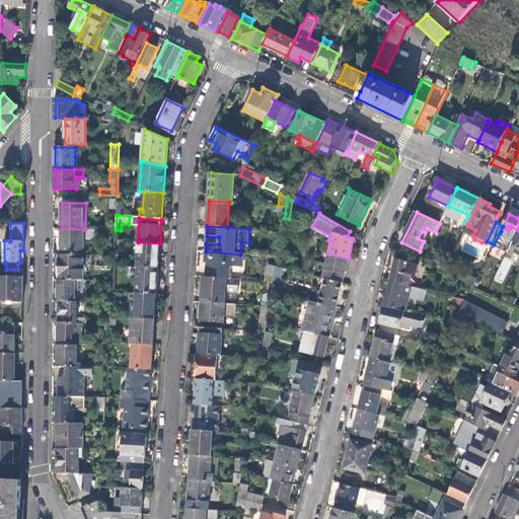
[(84,229),(62,228),(62,253),(84,254),(84,229)]
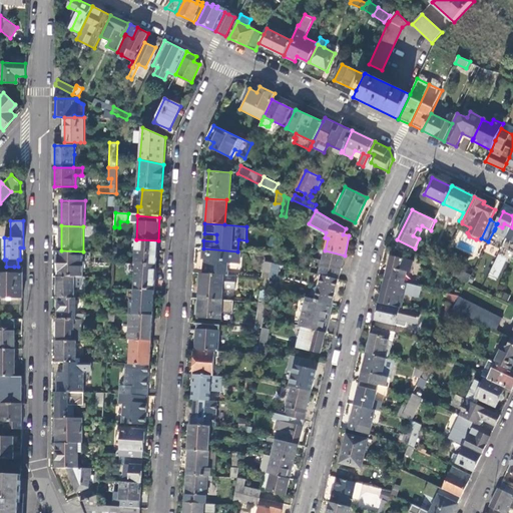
[(413,235),(419,238),(423,231),(420,229),(417,228),(413,235)]
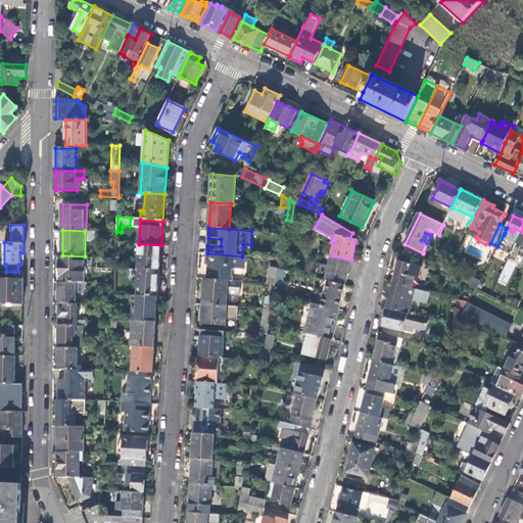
[(159,271),(161,245),(139,244),(137,269),(139,269),(159,271)]
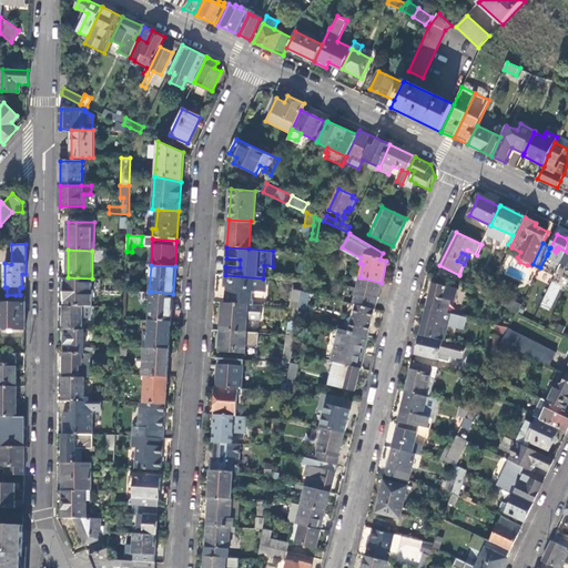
[(265,292),(266,279),(263,279),(225,275),(224,287),(229,287),(229,293),(226,293),(225,303),(247,305),(253,305),(253,291),(265,292)]
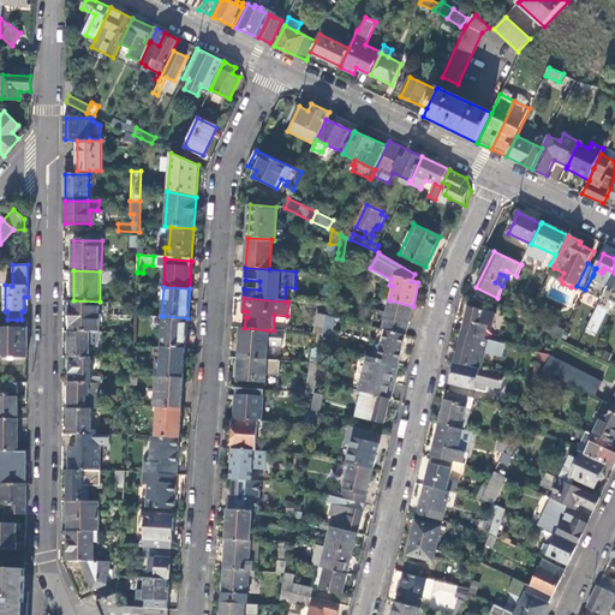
[(100,302),(73,300),(70,300),(70,330),(90,332),(100,332),(100,302)]
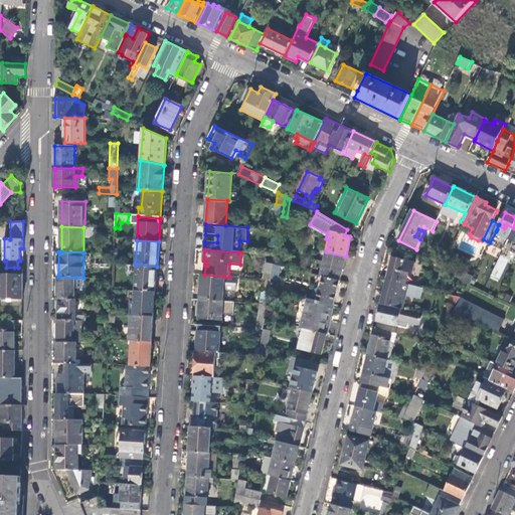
[(340,281),(346,256),(326,251),(320,276),(324,277),(340,281)]
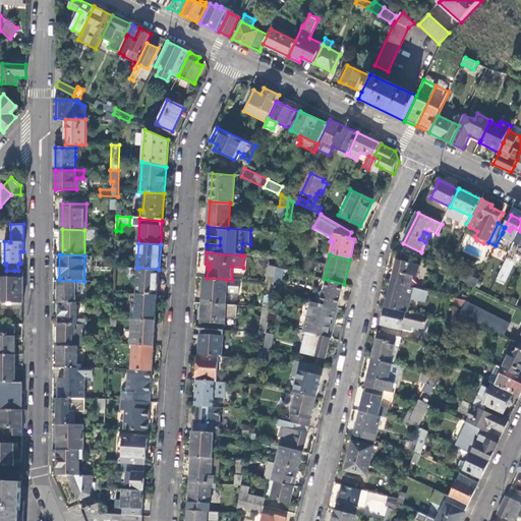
[(494,281),(503,285),(515,263),(506,257),(494,281)]
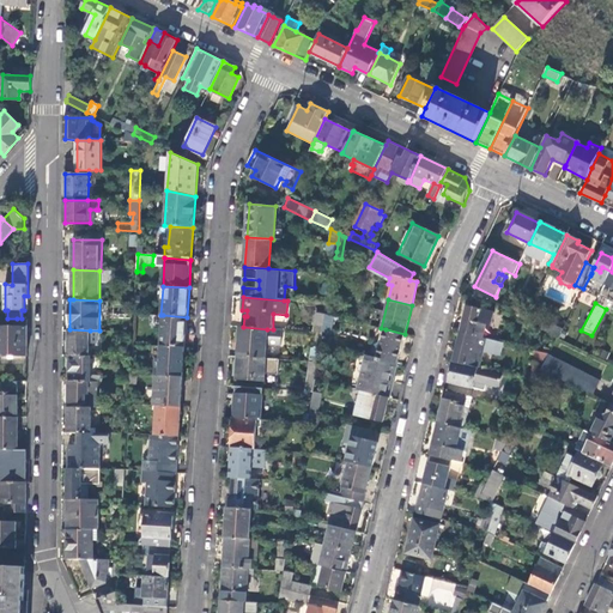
[(495,314),(467,307),(461,333),(484,339),(487,325),(492,326),(495,314)]
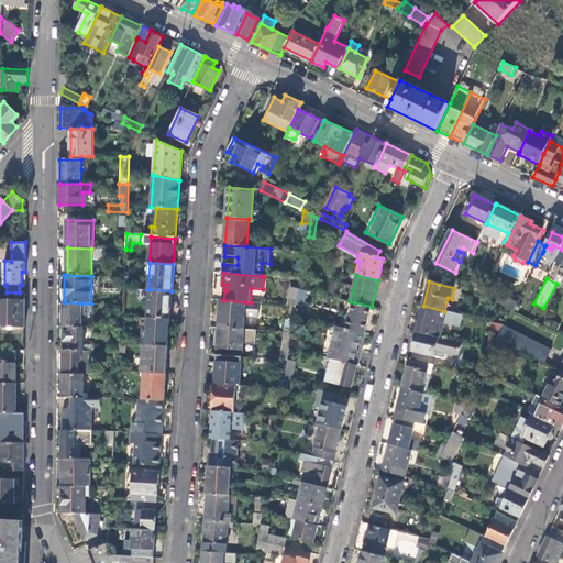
[(297,306),(299,289),(291,287),(287,305),(297,306)]
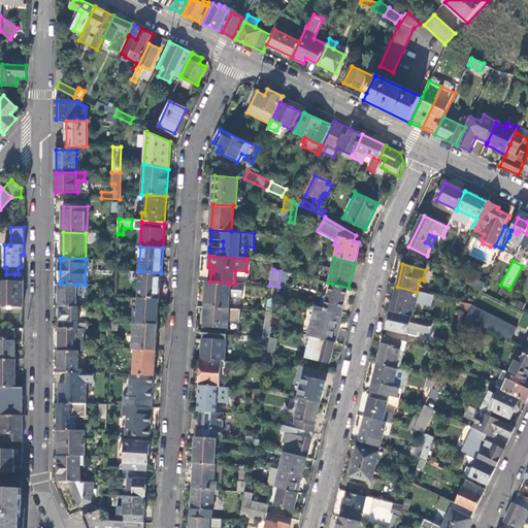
[(159,299),(161,273),(140,271),(138,297),(159,299)]
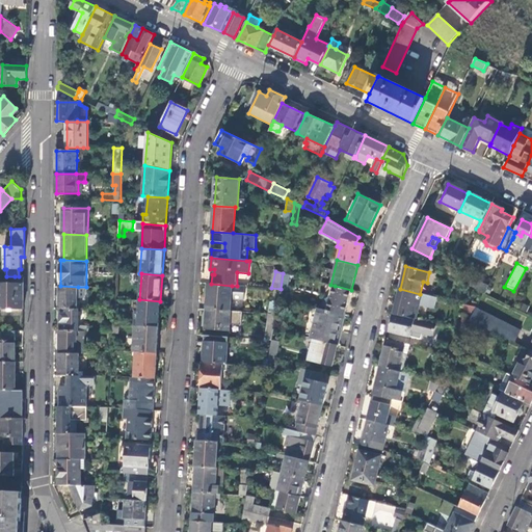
[(290,274),(283,273),(281,289),(288,290),(290,274)]
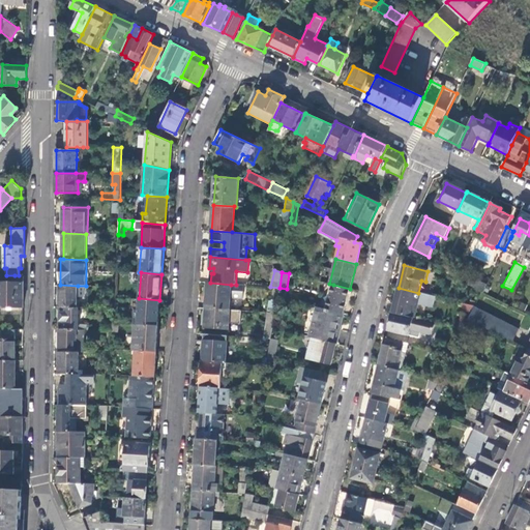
[(0,306),(23,307),(24,275),(19,275),(15,275),(13,283),(0,282),(0,306)]
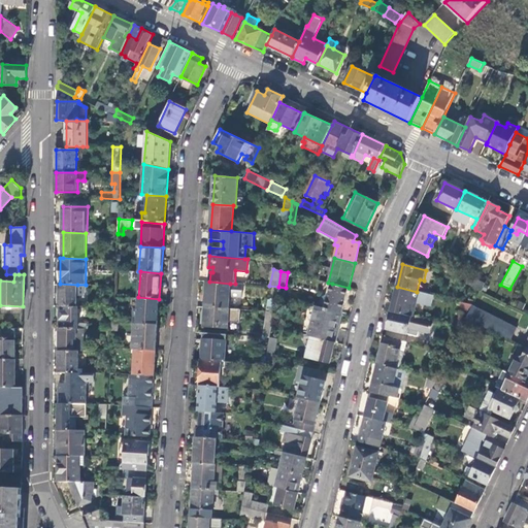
[(475,281),(472,287),(480,291),(482,292),(486,286),(475,281)]
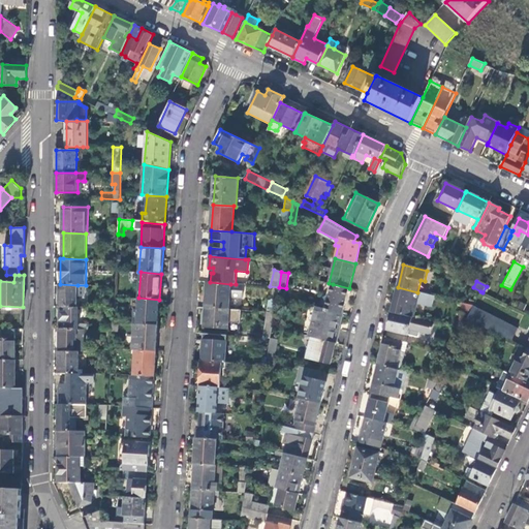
[(230,284),(210,282),(208,282),(206,308),(229,309),(229,299),(242,300),(243,284),(236,284),(230,284)]
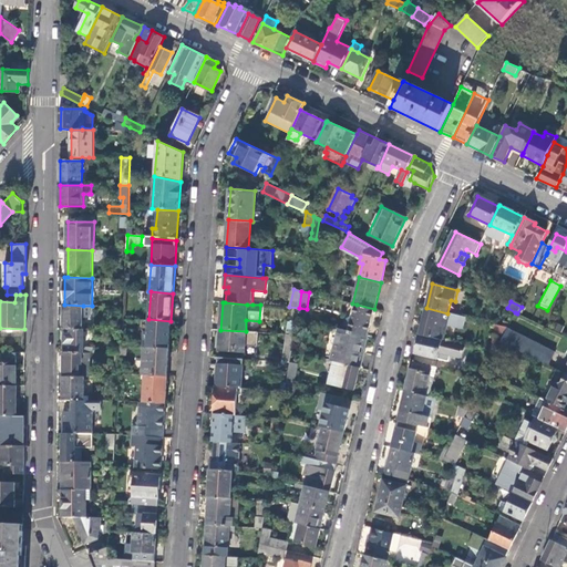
[(83,306),(64,305),(64,329),(84,329),(92,329),(92,321),(83,321),(83,306)]
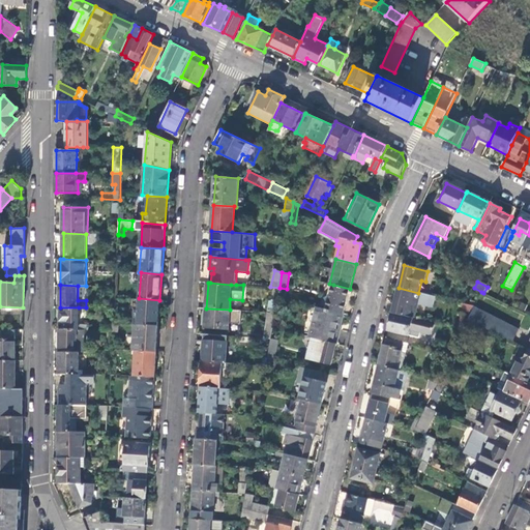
[(344,314),(350,289),(333,285),(327,310),(344,314)]
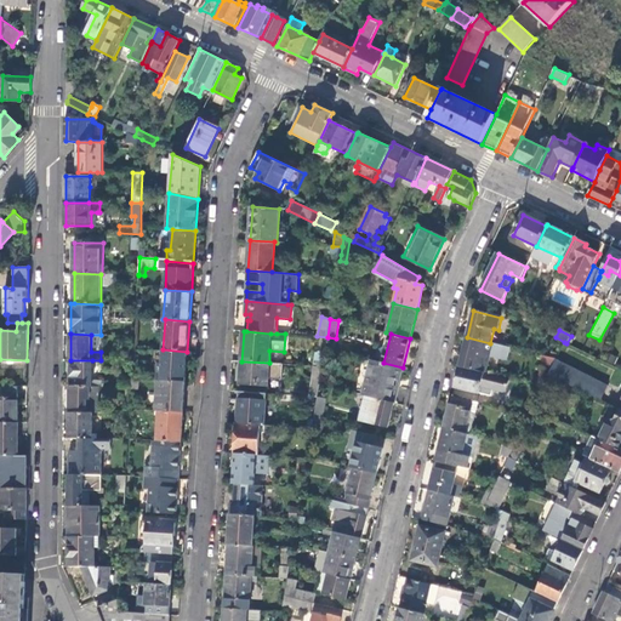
[(485,372),(493,343),(490,343),(467,337),(460,366),(485,372)]
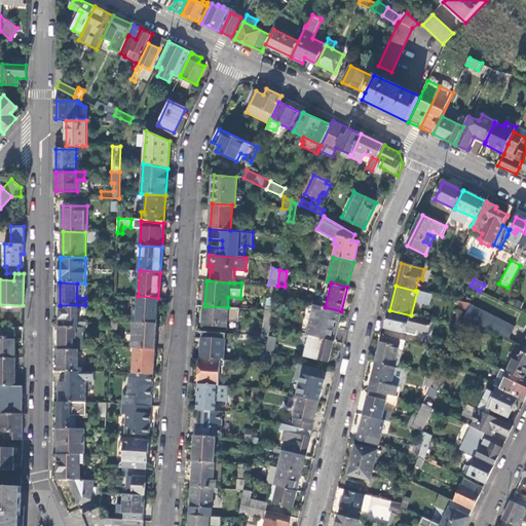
[(158,298),(138,296),(137,322),(157,324),(158,298)]
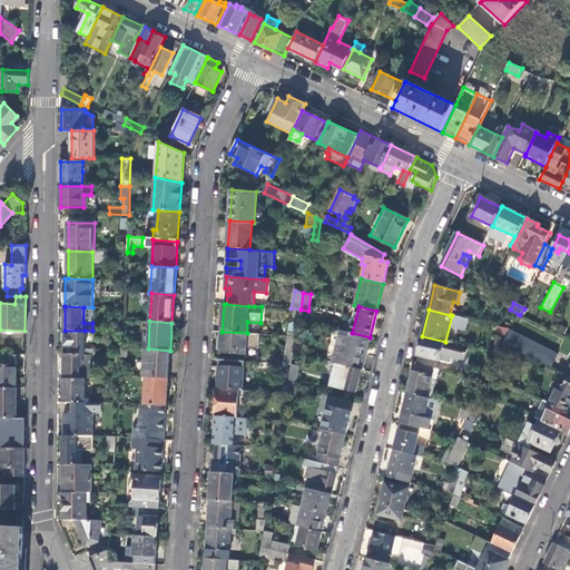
[(85,331),(65,331),(65,354),(91,354),(96,354),(96,350),(85,350),(85,331)]
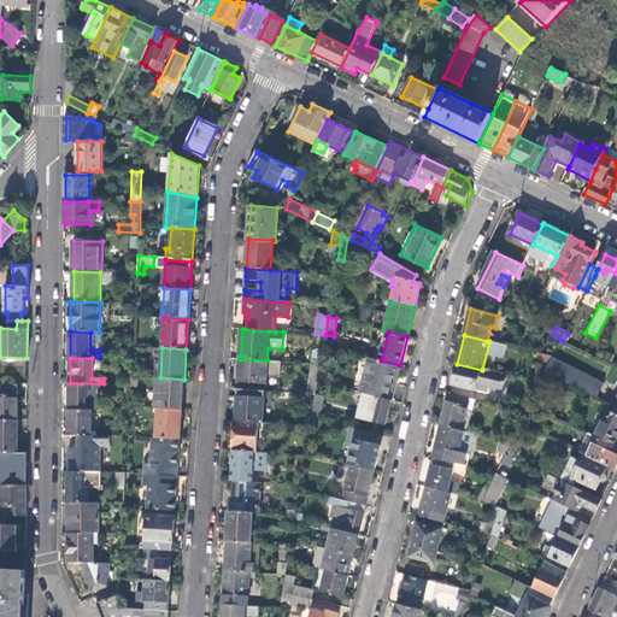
[(369,358),(359,393),(364,394),(392,400),(400,365),(381,360),(369,358)]
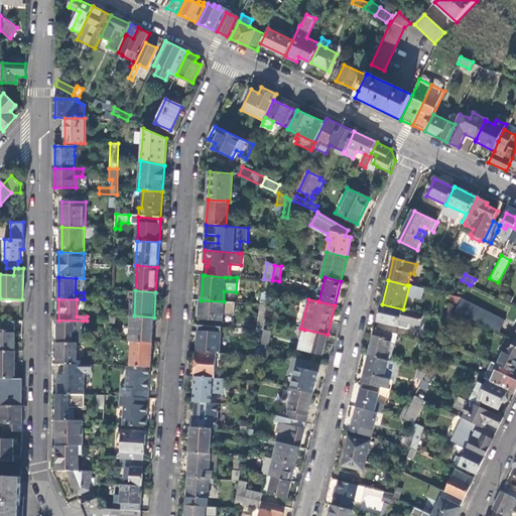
[(506,320),(462,299),(457,310),(500,333),(506,320)]
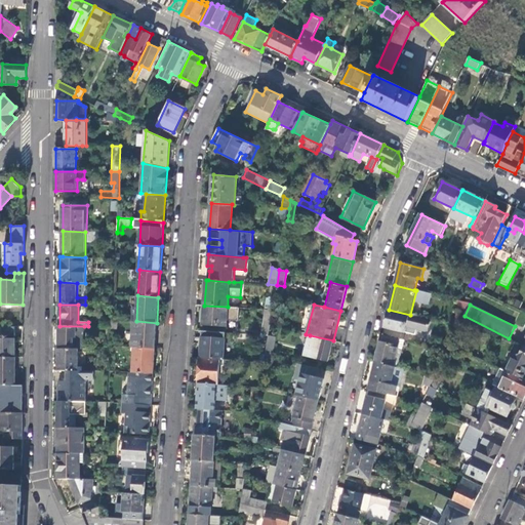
[(228,307),(204,306),(203,325),(228,327),(228,320),(238,321),(239,308),(228,307)]
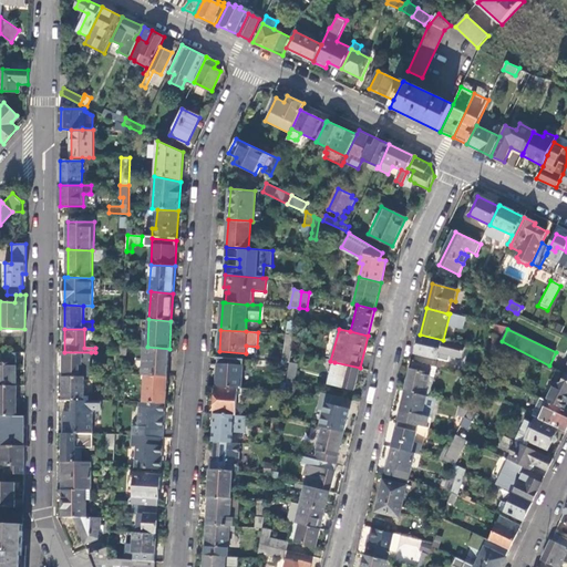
[(291,351),(295,334),(286,334),(281,362),(290,362),(291,351)]
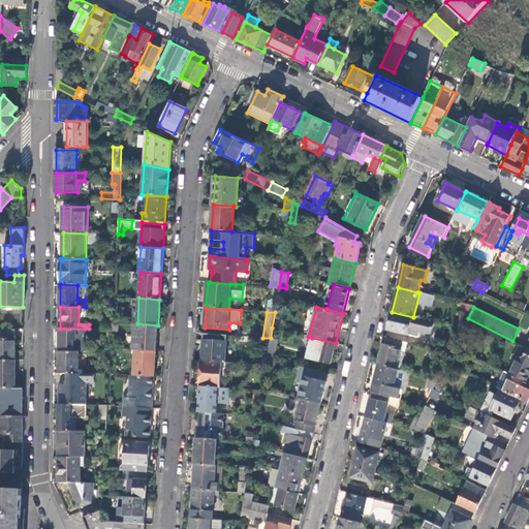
[(413,317),(392,312),(387,330),(419,338),(421,332),(432,334),(434,322),(413,317)]
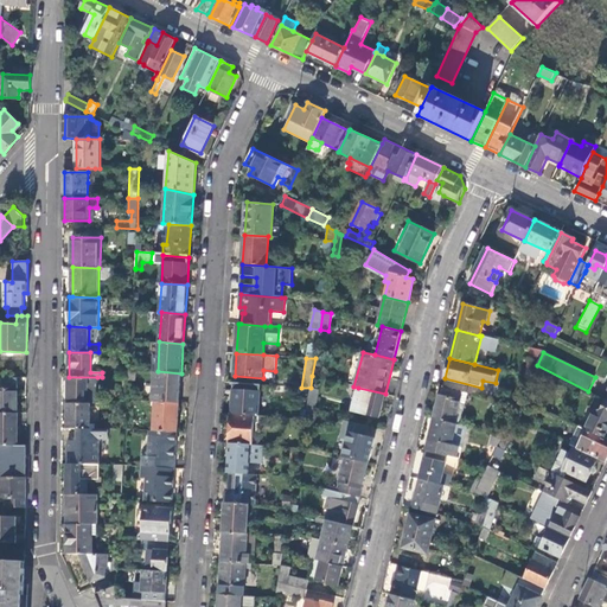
[(181,374),(158,371),(154,371),(153,401),(155,401),(179,402),(181,374)]
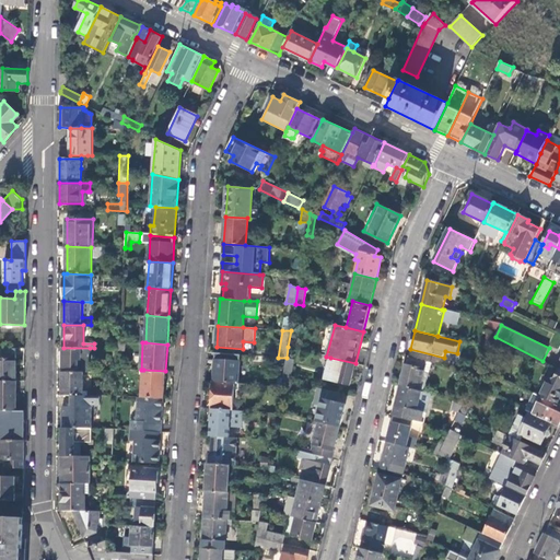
[(90,348),(63,348),(63,372),(83,372),(93,372),(93,368),(90,368),(90,348)]
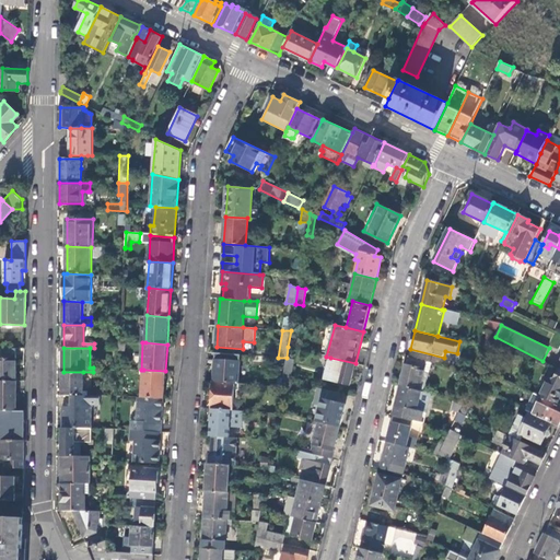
[(431,362),(408,357),(401,386),(422,392),(424,392),(431,362)]
